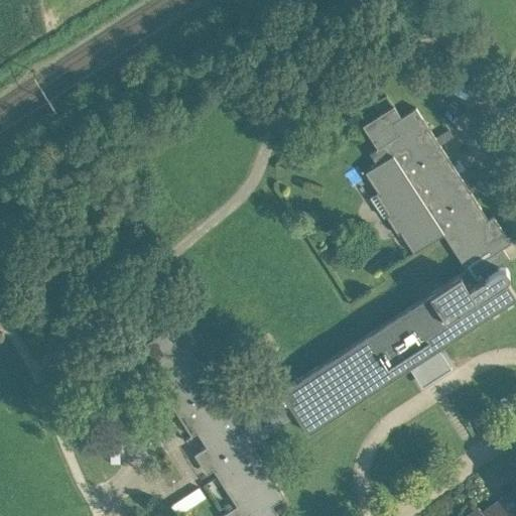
[(379,191),(373,196),(396,232),(400,229),(412,248),(438,230),(464,267),(292,381),(290,380),(288,379),(285,379),(283,380),(281,381),(280,383),(279,384),(279,387),(280,389),(234,420),(186,349),(196,343),(185,327),(170,336),(166,329),(143,344),(154,362),(147,367),(191,435),(197,431),(206,445),(201,449),(236,505),(222,515),(278,515),(271,505),(285,496),(251,444),(296,415),(307,431),(409,366),(413,373),(414,373),(417,377),(430,369),(422,357),(438,347),(515,296),(515,294),(506,279),(507,278),(508,277),(508,276),(509,275),(509,274),(509,273),(509,271),(508,270),(508,269),(507,268),(506,267),(505,267),(504,266),(503,266),(501,266),(500,266),(499,267),(498,267),(490,255),(510,242),(493,215),(488,219),(415,107),(400,116),(393,105),(367,123),(363,125),(378,147),(374,150),(370,152),(377,163),(372,167),(366,171),(377,188),(379,191)]
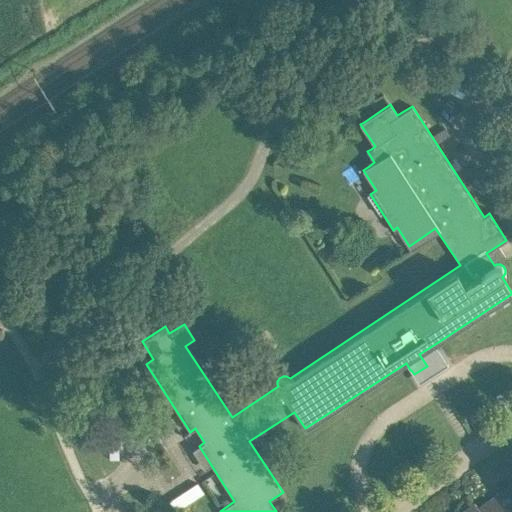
[(432,136),(436,143),(449,134),(445,127),(432,136)]
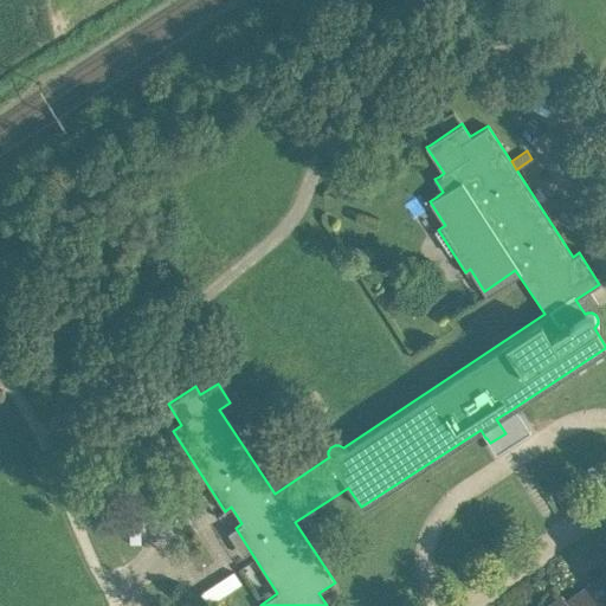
[(140,393),(123,403),(129,412),(146,403),(140,393)]
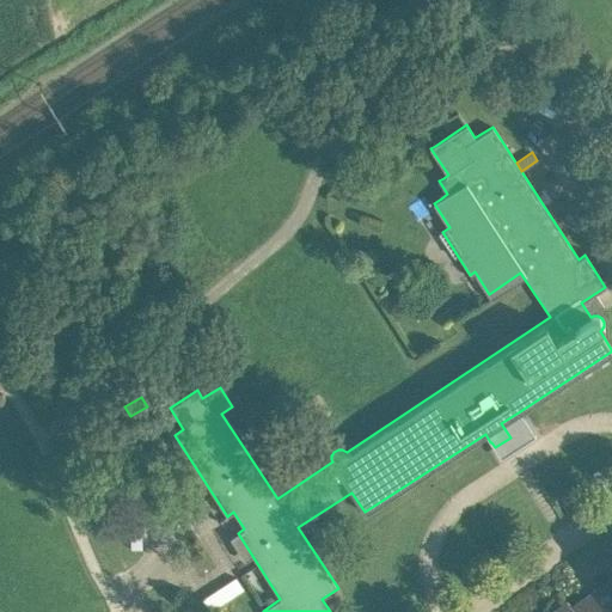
[(567,600),(550,611),(611,611),(611,582),(609,579),(571,606),(567,600)]
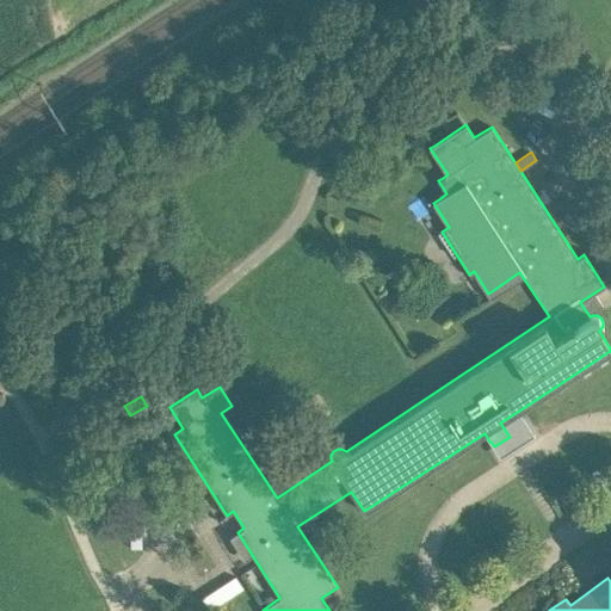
[(211,609),(227,598),(218,586),(203,597),(211,609)]
